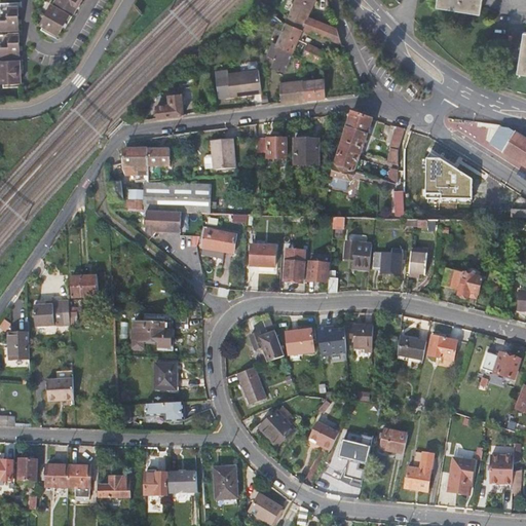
[(64,32),(71,20),(68,19),(71,14),(73,15),(75,11),(76,9),(78,7),(81,0),(59,0),(55,6),(59,8),(57,11),(51,9),(40,28),(44,30),(42,34),(53,40),(55,37),(60,39),(63,34),(64,32)]
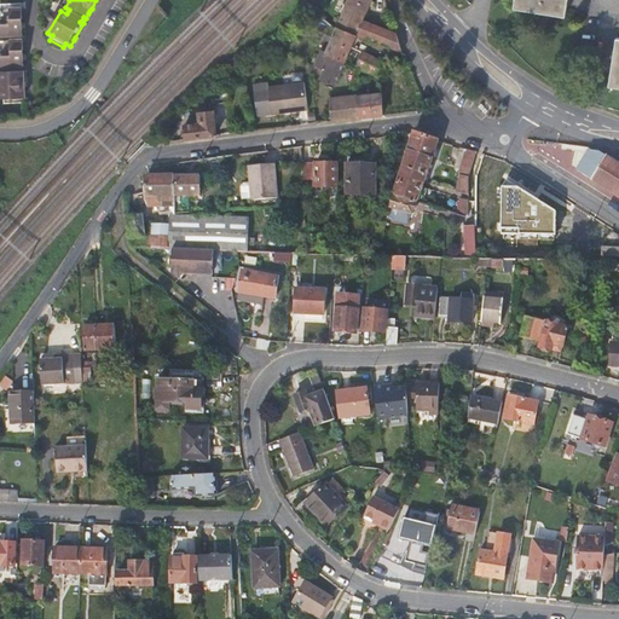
[(348,0),(336,27),(358,36),(403,52),(397,33),(364,23),(372,0),(348,0)]
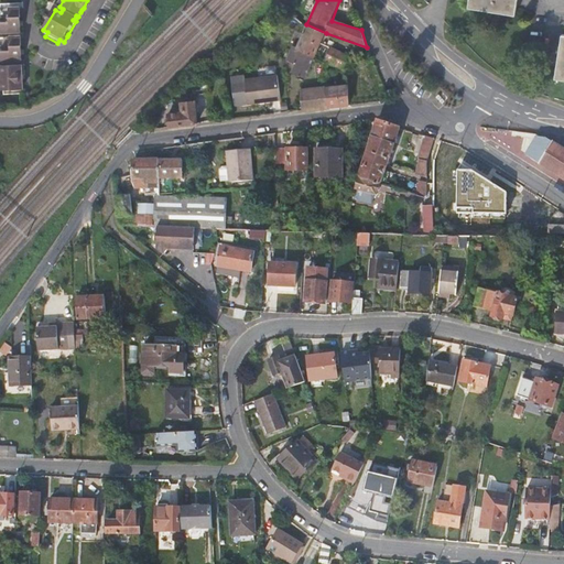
[(0,94),(24,93),(23,82),(23,77),(26,77),(25,68),(20,68),(20,66),(20,64),(22,64),(22,58),(22,55),(22,53),(21,40),(18,40),(18,35),(21,35),(21,31),(21,28),(20,24),(20,10),(17,10),(17,6),(7,6),(7,4),(0,4),(0,11),(0,35),(2,36),(2,40),(0,40),(0,52),(1,52),(1,66),(3,66),(3,69),(0,69),(0,94)]
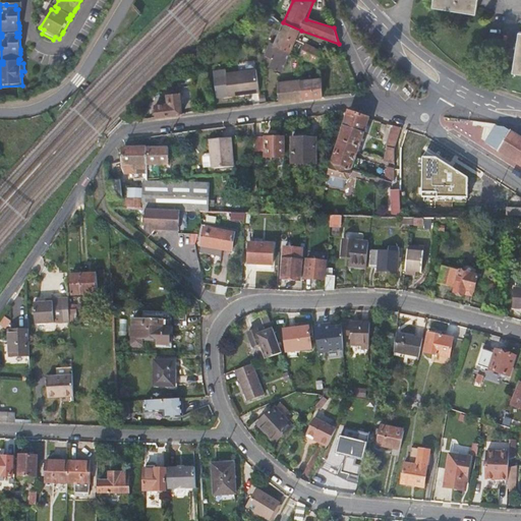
[(283,23),(275,43),(274,45),(291,53),(301,31),(283,22),(283,23)]
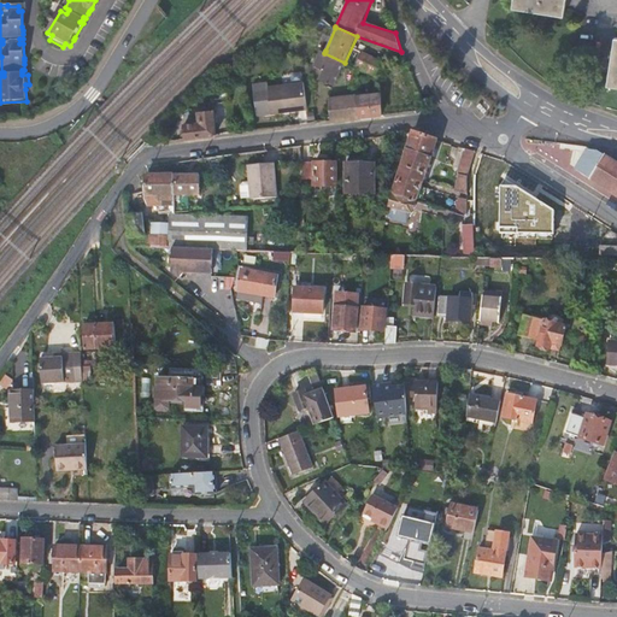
[(264,54),(259,47),(247,56),(252,63),(264,54)]
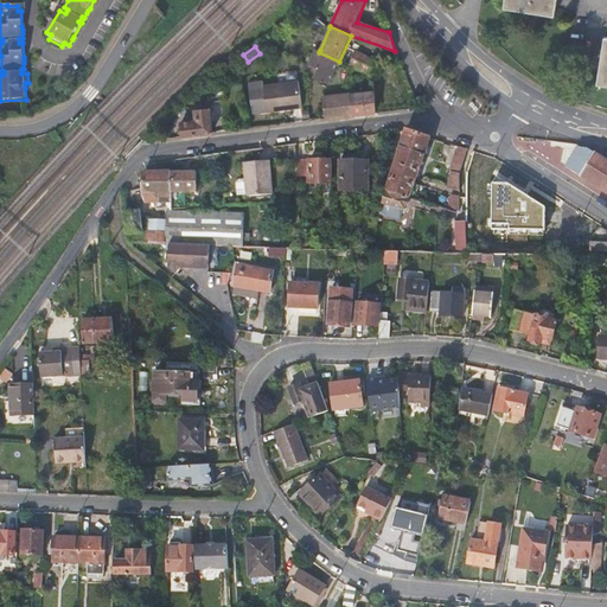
[(328,83),(339,62),(319,52),(320,50),(315,49),(308,64),(318,69),(314,77),(328,83)]
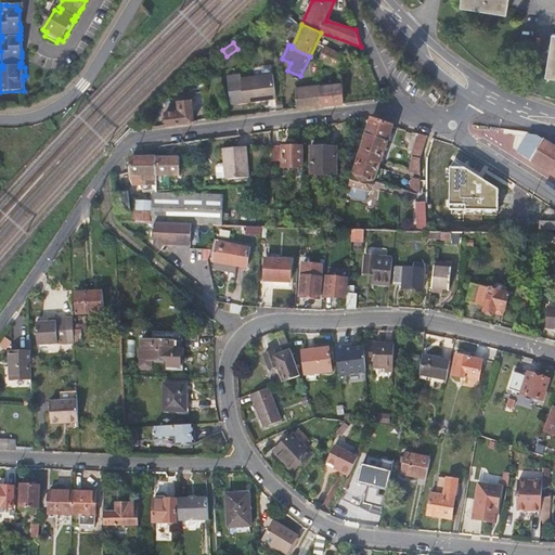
[(325,44),(320,60),(339,66),(345,52),(325,44)]
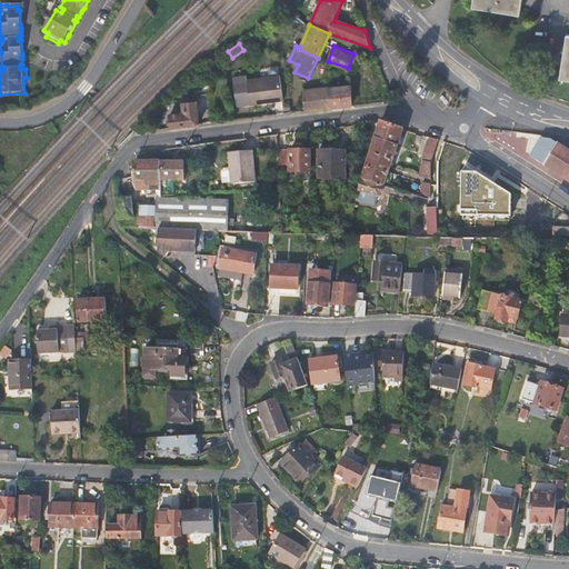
[(203,65),(195,71),(197,99),(207,98),(203,65)]
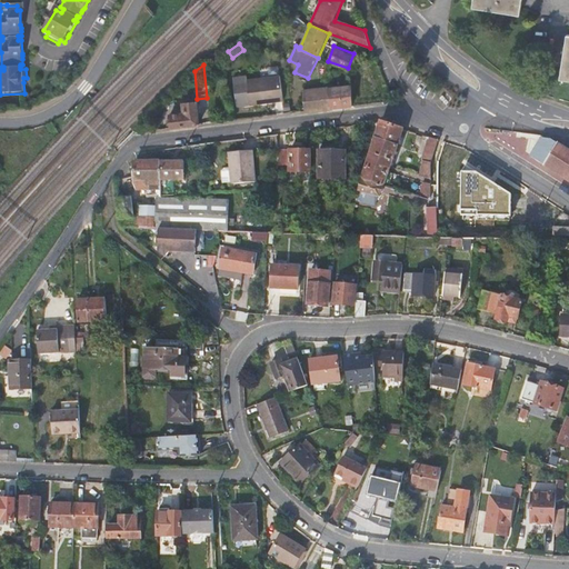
[(282,99),(279,76),(247,80),(246,76),(233,77),(238,106),(282,99)]
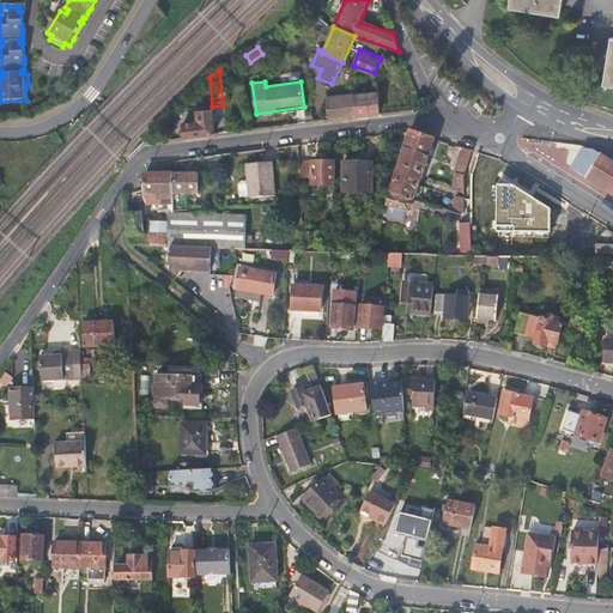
[(371,115),(380,114),(378,92),(353,95),(357,117),(371,115)]
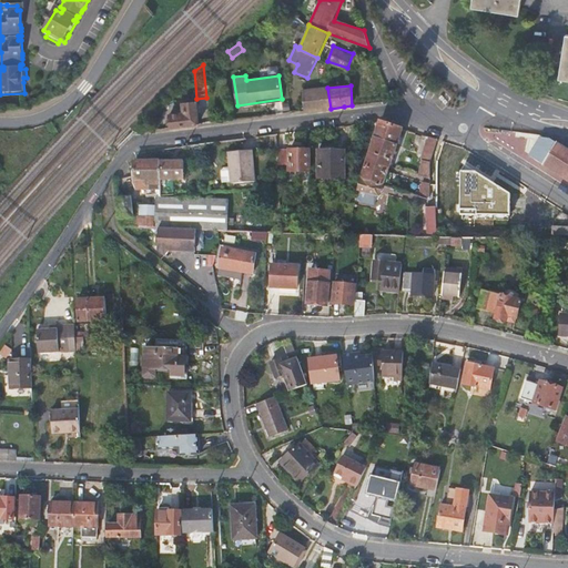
[(303,90),(304,111),(314,110),(331,109),(327,88),(303,90)]
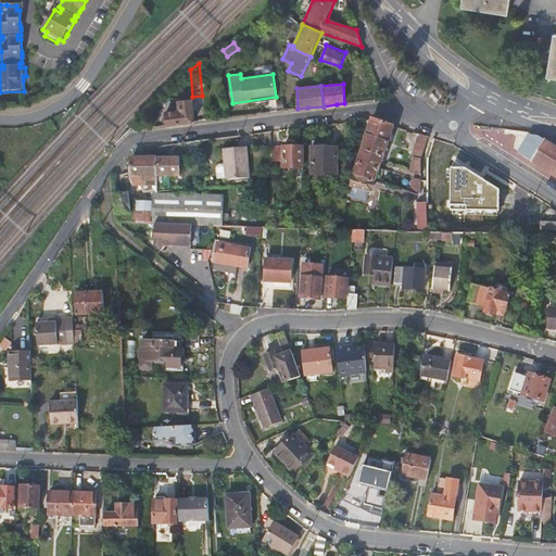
[(167,112),(168,125),(181,124),(194,122),(192,100),(179,101),(179,111),(167,112)]
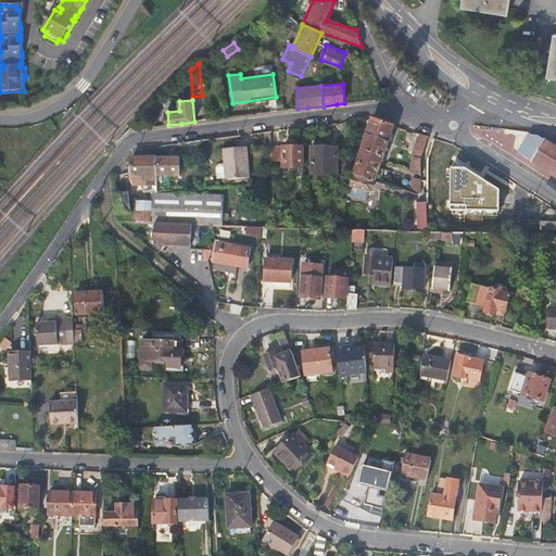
[(369,136),(355,175),(376,181),(388,186),(389,181),(383,179),(387,171),(379,168),(381,164),(393,126),(373,119),(371,123),(367,123),(365,129),(369,130),(368,136),(369,136)]
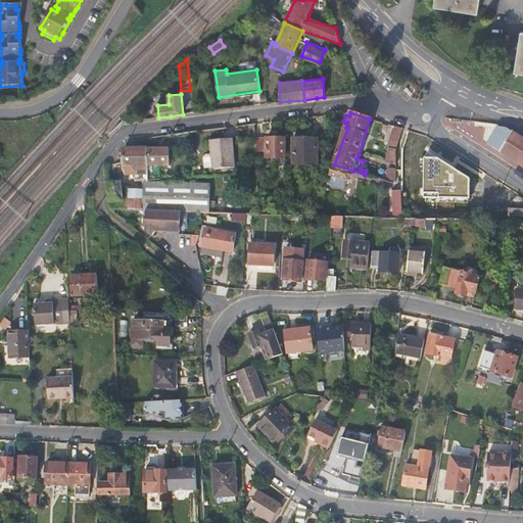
[(396,149),(402,129),(393,126),(387,148),(389,148),(386,162),(396,165),(396,149)]
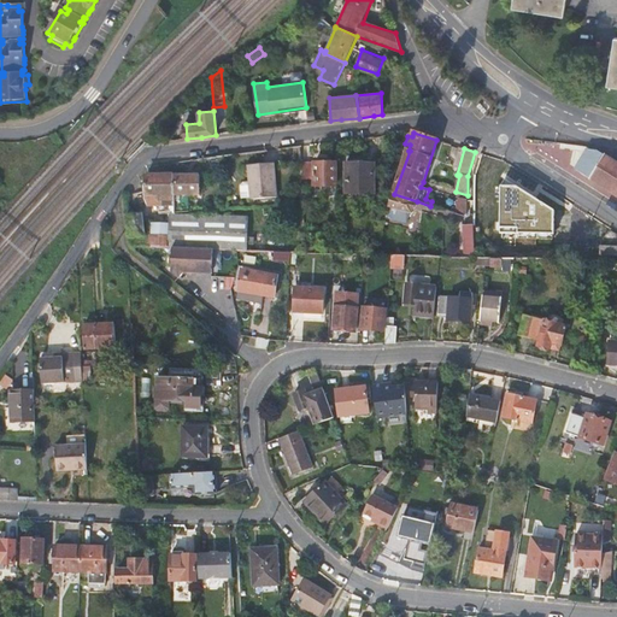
[(616,163),(600,152),(588,151),(576,171),(616,197),(616,163)]
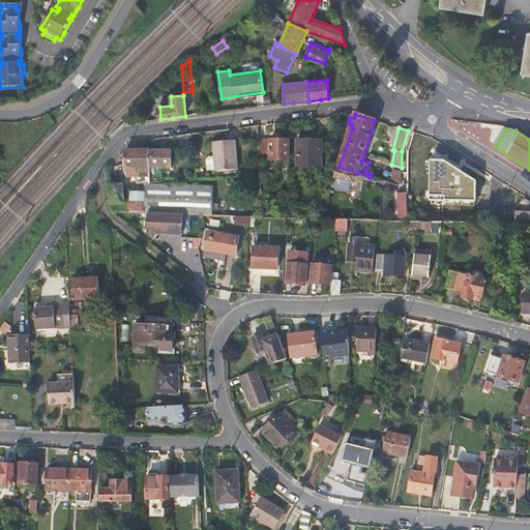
[(440,149),(442,144),(433,138),(430,143),(440,149)]
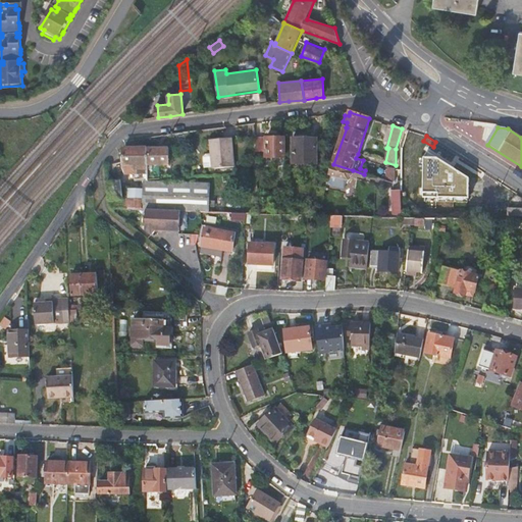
[(220,173),(222,174),(223,175),(233,174),(233,173),(233,167),(235,167),(232,138),(211,139),(213,168),(220,168),(220,173)]
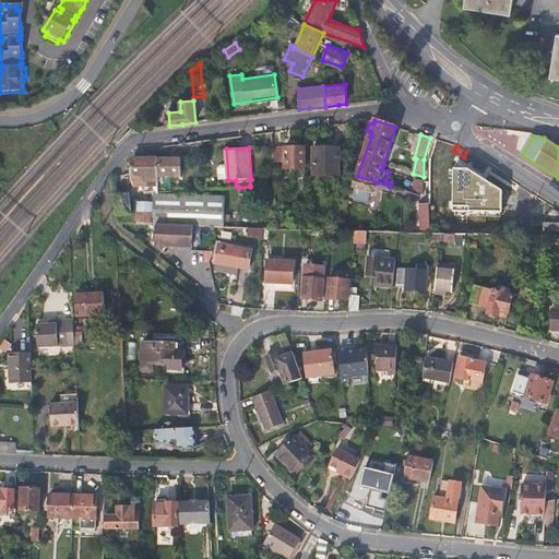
[(286,169),(305,169),(305,149),(285,150),(272,150),(273,168),(286,169)]
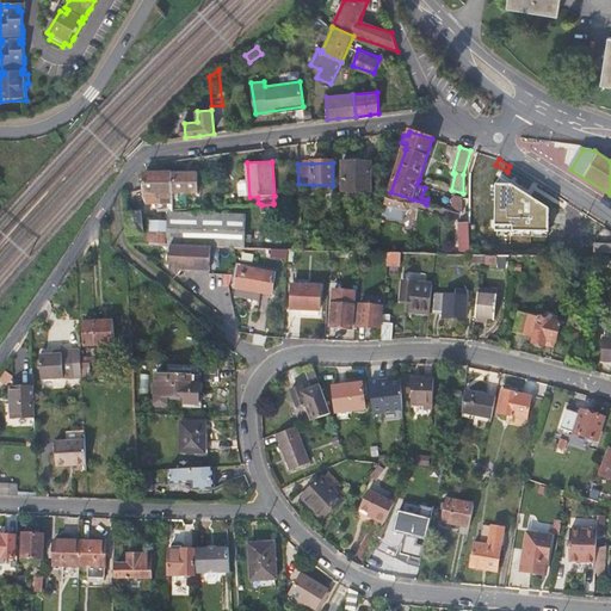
[(370,192),(370,164),(343,162),(343,192),(370,192)]
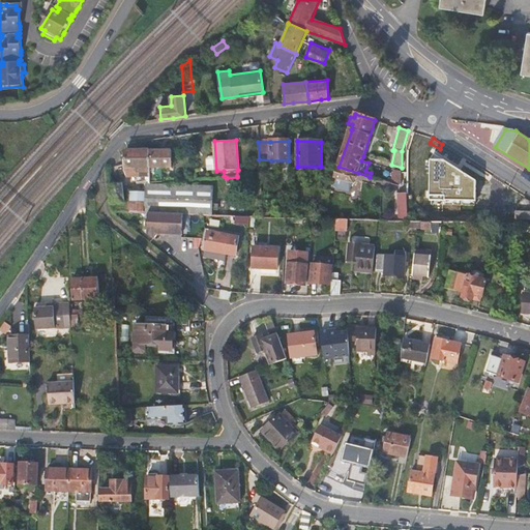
[(419,142),(409,157),(424,168),(418,177),(432,184),(428,190),(424,188),(422,193),(415,188),(410,197),(417,201),(416,202),(443,219),(451,206),(447,204),(454,193),(459,195),(461,190),(462,192),(472,175),(419,142)]
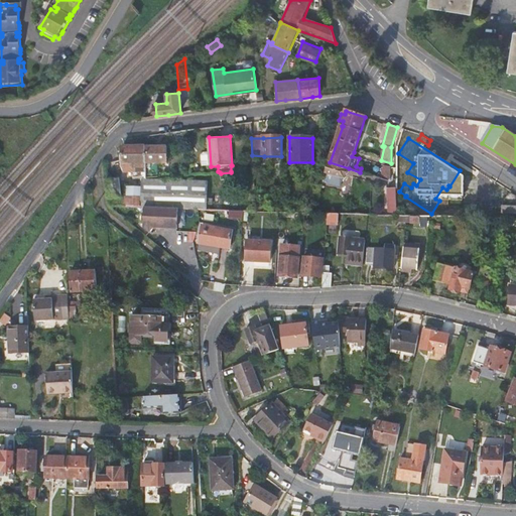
[(141,178),(139,196),(142,197),(147,178),(146,178),(146,171),(145,146),(122,147),(122,163),(124,170),(136,171),(139,178),(141,178)]
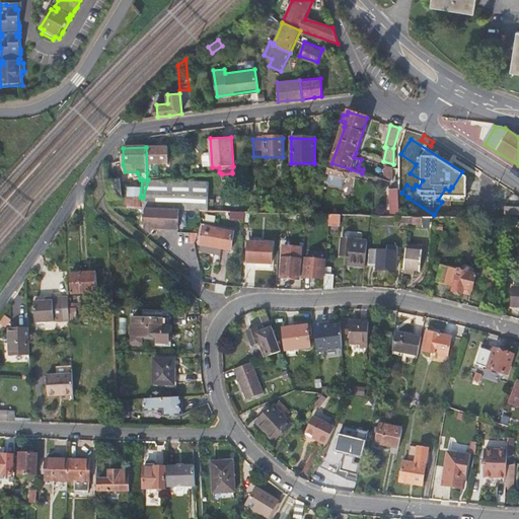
[(168,147),(146,147),(147,172),(158,172),(158,164),(168,164),(168,147)]
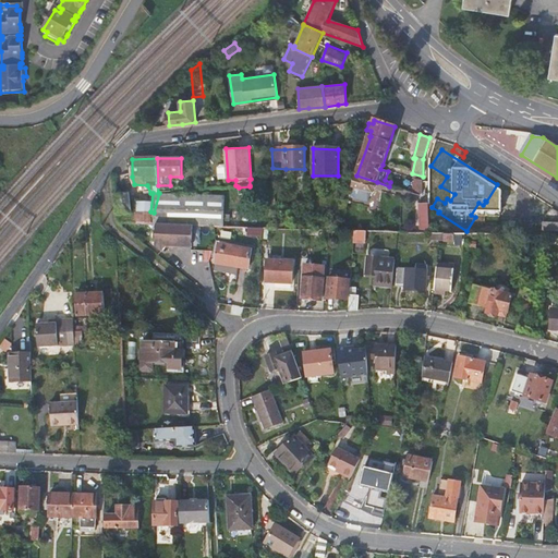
[(374,193),(377,182),(356,176),(355,176),(352,187),(350,197),(368,202),(372,192),(374,193)]
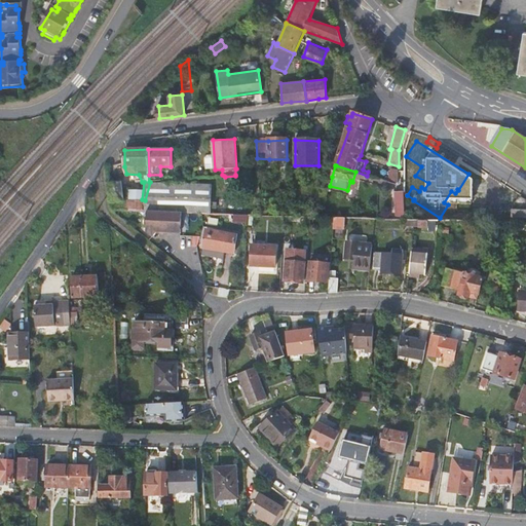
[(392,168),(389,182),(397,185),(399,184),(399,171),(392,168)]
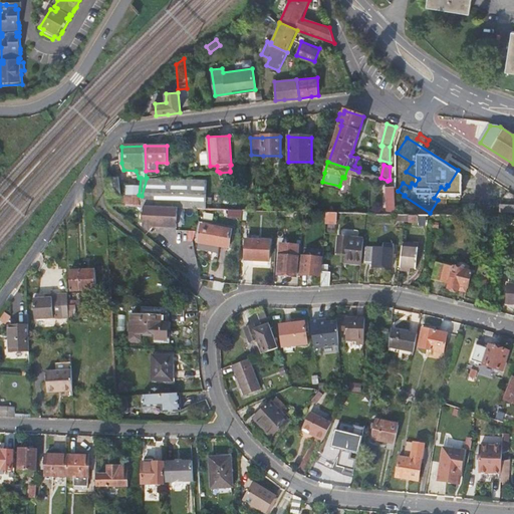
[(116,171),(105,173),(109,196),(119,196),(119,195),(116,171)]
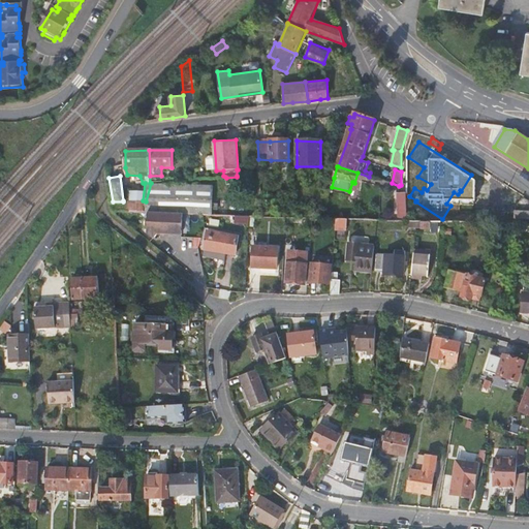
[(211,186),(151,183),(146,201),(146,212),(150,212),(184,214),(205,214),(209,214),(211,186)]
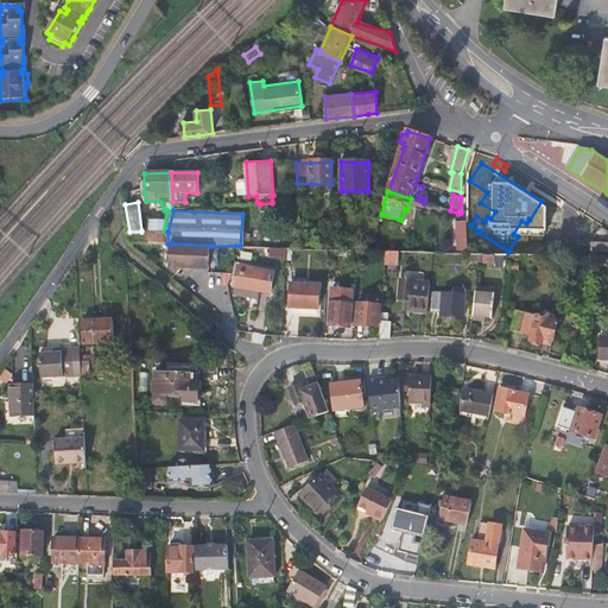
[(583,248),(584,214),(546,214),(545,246),(583,248)]
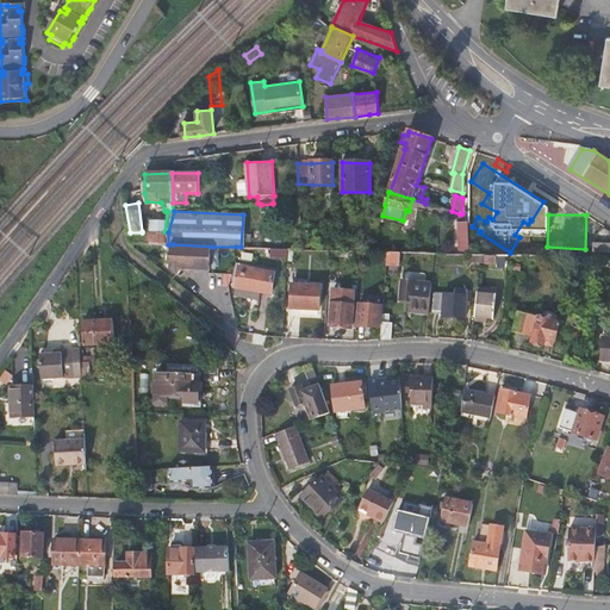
[(150,231),(142,231),(142,232),(130,232),(130,242),(149,243),(150,231)]
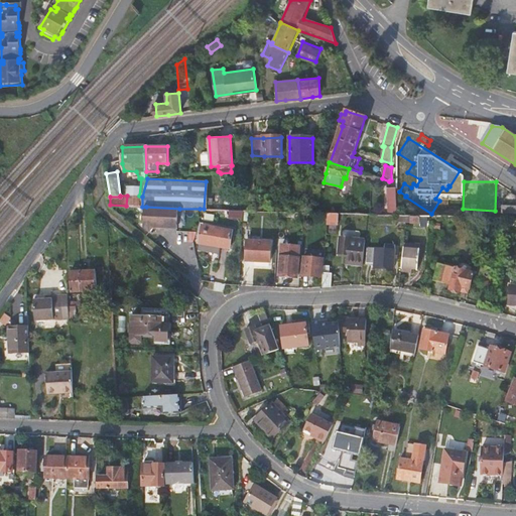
[(139,196),(127,196),(126,206),(142,207),(142,197),(139,196)]
